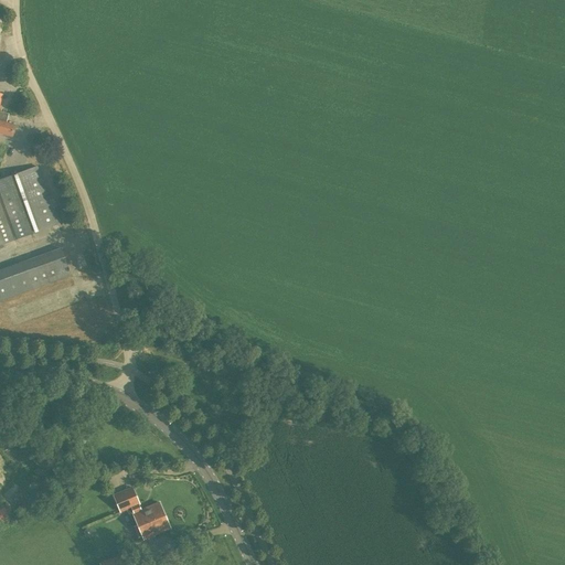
[(0,132),(11,136),(14,125),(6,123),(8,114),(0,112),(0,100),(2,95),(0,94),(0,132)]
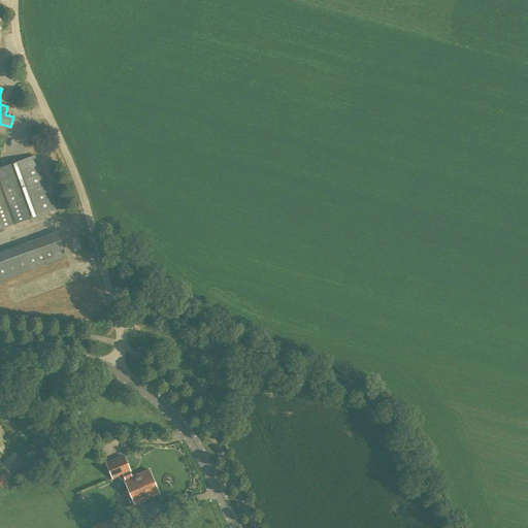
[(0,230),(55,210),(35,156),(0,168),(0,230)]
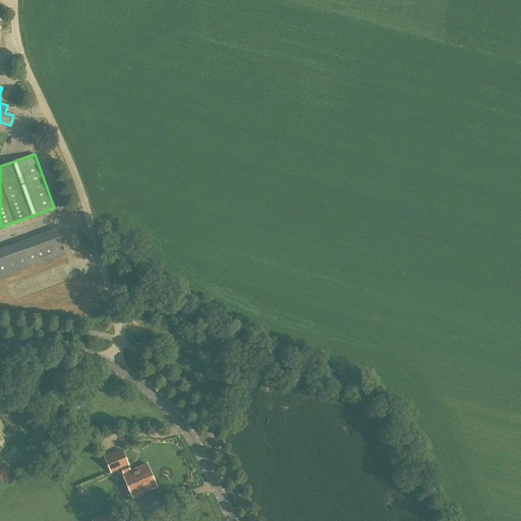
[(0,276),(65,253),(56,229),(21,241),(0,248),(0,276)]
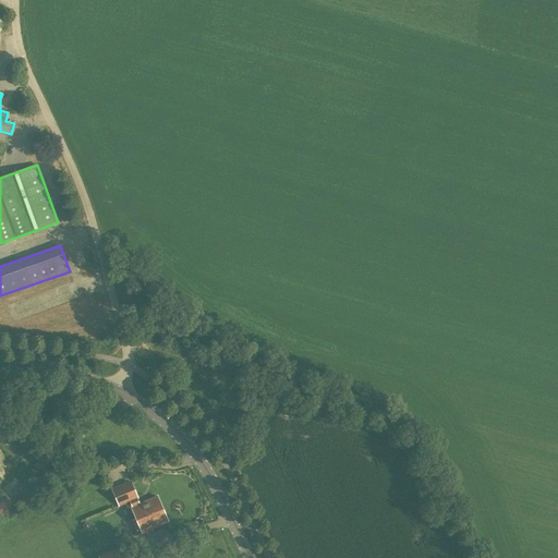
[(120,505),(129,501),(142,532),(167,521),(156,496),(140,504),(130,481),(112,488),(120,505)]
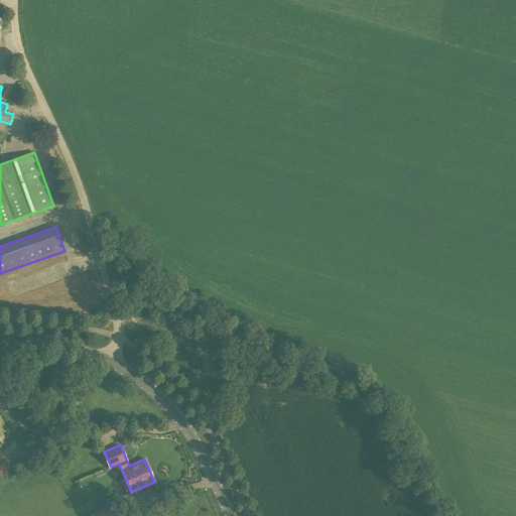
[(51,457),(57,468),(63,465),(57,454),(51,457)]
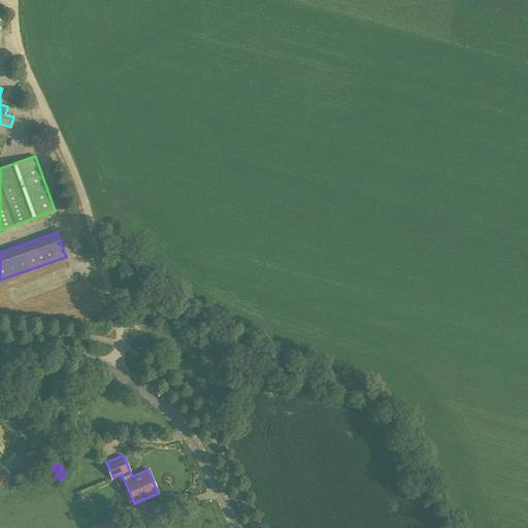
[(0,484),(6,487),(13,474),(0,467),(0,484)]
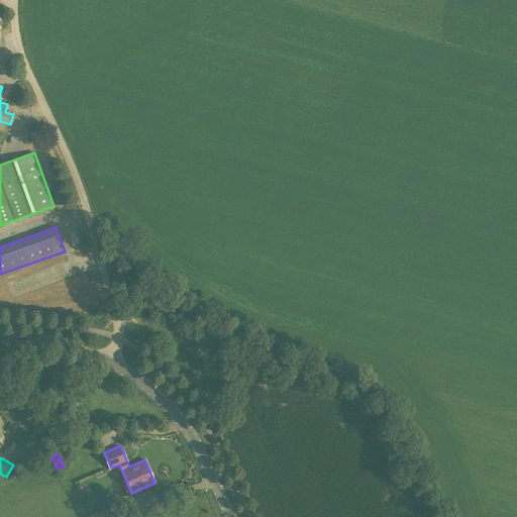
[(91,515),(91,516),(118,516),(113,506),(91,515)]
